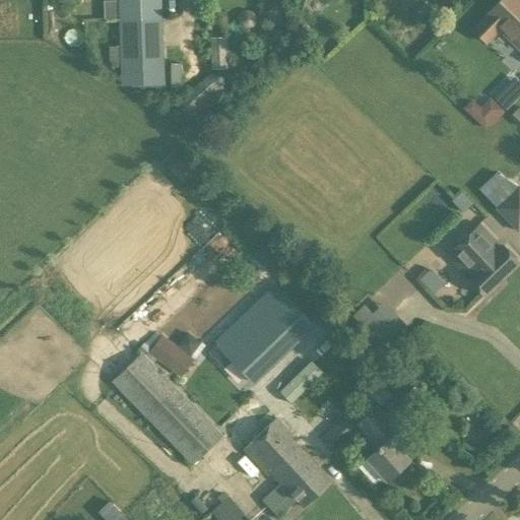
[(160,0),(116,0),(117,1),(103,1),(104,21),(118,20),(118,47),(109,47),(109,63),(119,63),(120,85),(164,84),(160,0)]
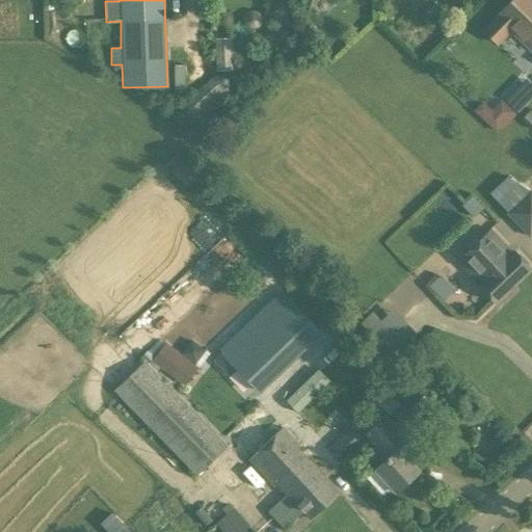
[(531,51),(531,0),(512,0),(496,17),(531,51)]
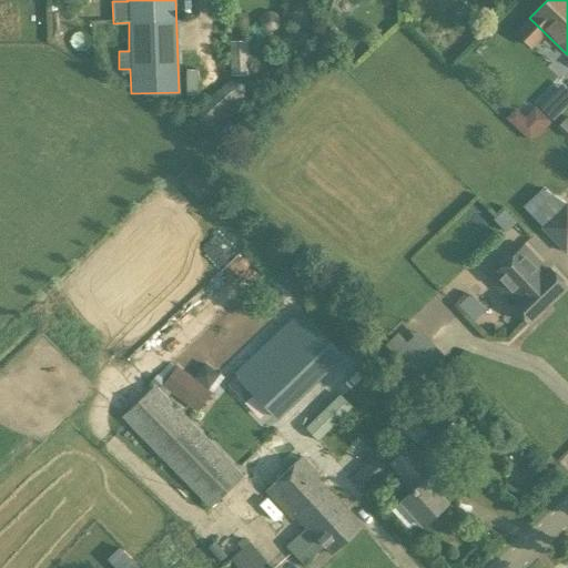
[(232,75),(250,75),(249,39),(231,40),(232,75)]
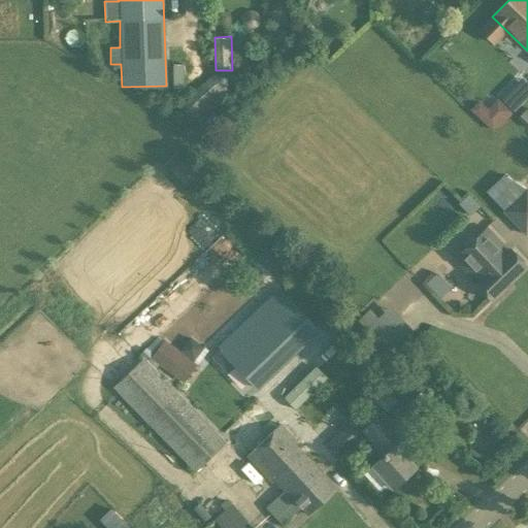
[(527,52),(521,46),(512,58),(523,66),(527,60),(527,52)]
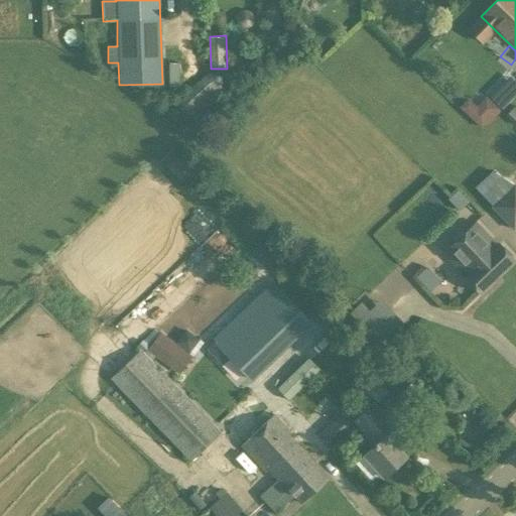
[(191,120),(225,91),(208,72),(174,102),(191,120)]
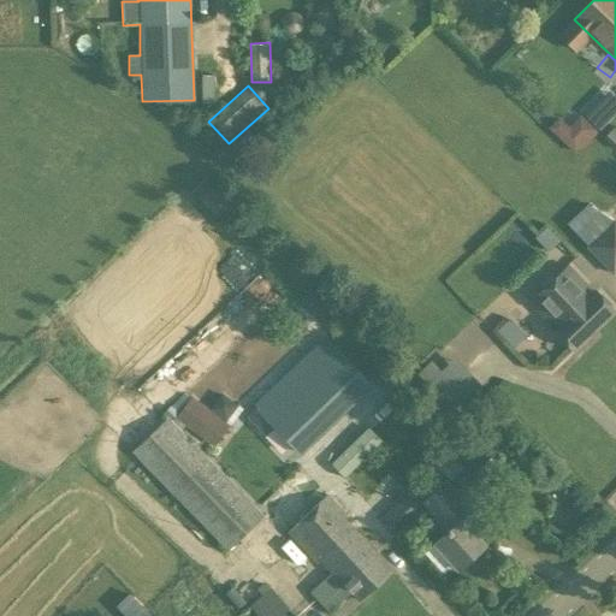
[(582,113),(569,125),(562,117),(551,128),(576,155),(600,132),(582,113)]
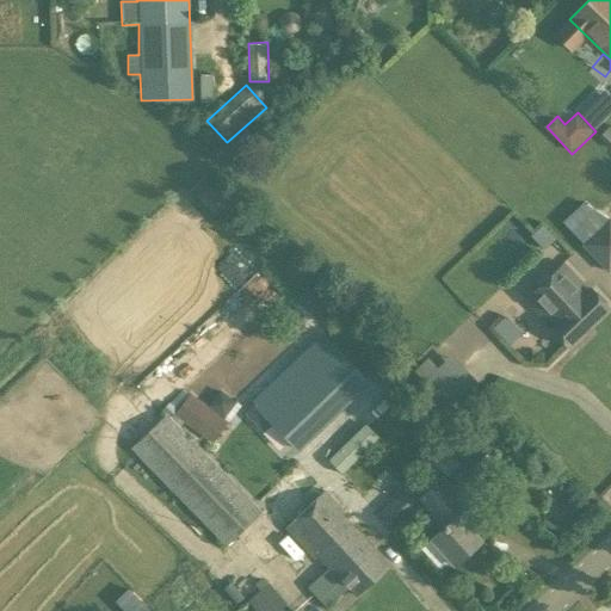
[(610,218),(608,221),(594,209),(572,232),(582,244),(609,271),(610,267),(610,218)]
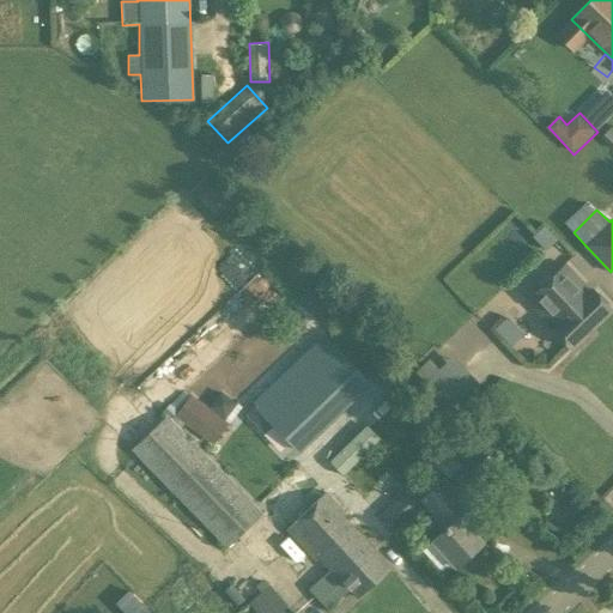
[(551,328),(569,347),(611,308),(594,289),(592,291),(565,262),(527,298),(553,327),(551,328)]
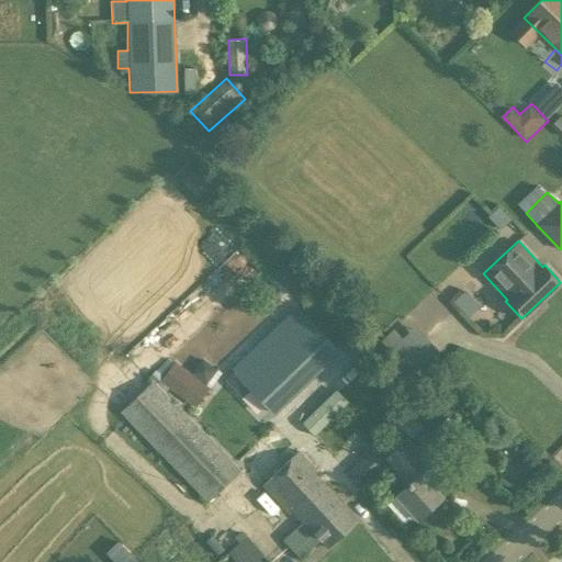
[(467,290),(454,301),(469,317),(481,307),(467,290)]
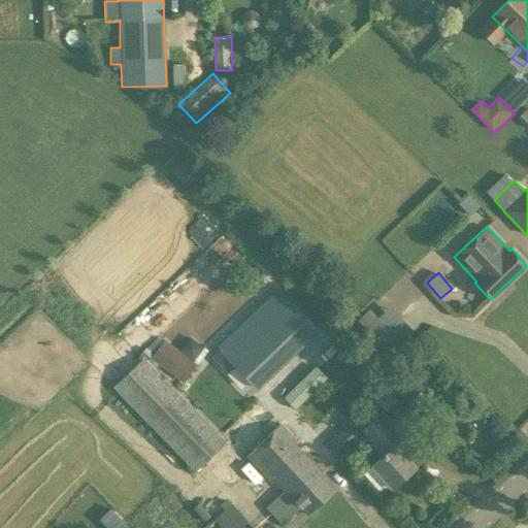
[(264,275),(254,286),(264,296),(274,286),(264,275)]
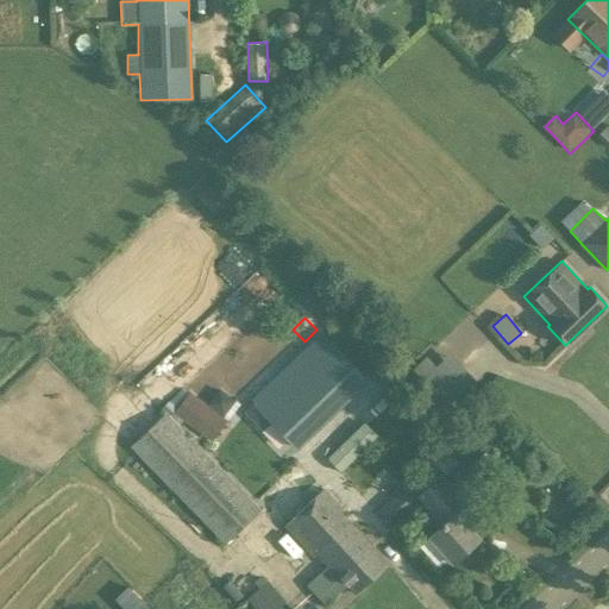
[(269,421),(296,449),(365,381),(321,336),(287,370),(271,355),(238,387),(252,401),(243,412),(261,431),(269,421)]
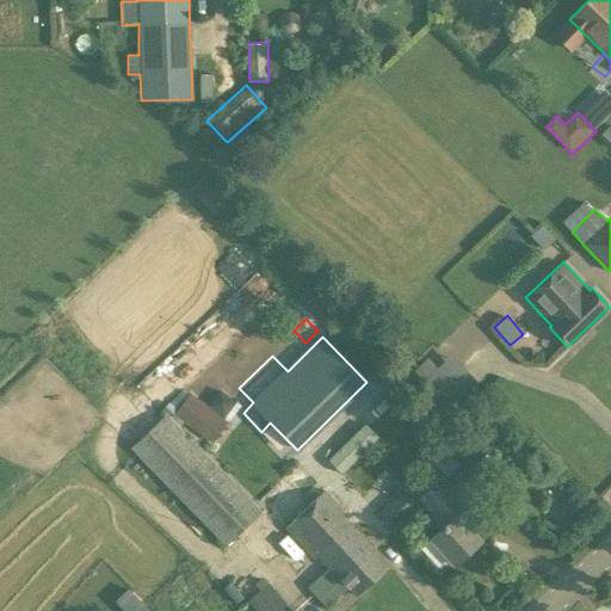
[(173,415),(203,437),(218,414),(190,393),(173,415)]
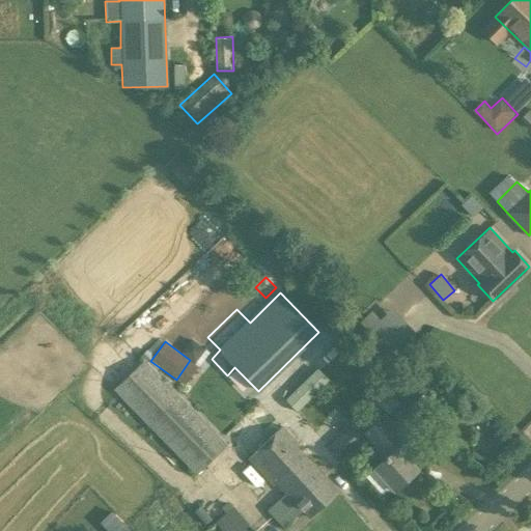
[(195,476),(228,445),(144,359),(113,390),(195,476)]
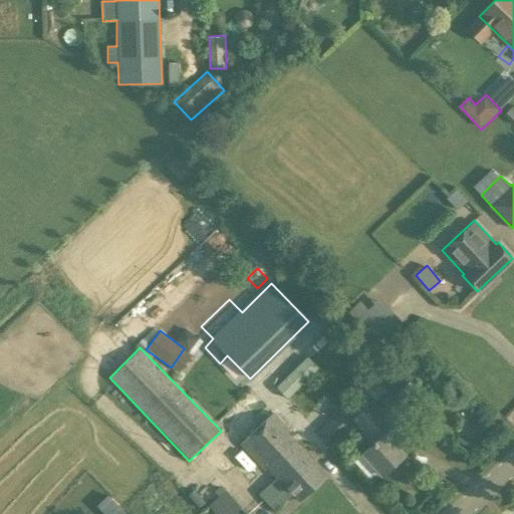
[(374,443),(361,455),(381,476),(405,455),(394,443),(403,435),(372,402),(352,420),(374,443)]
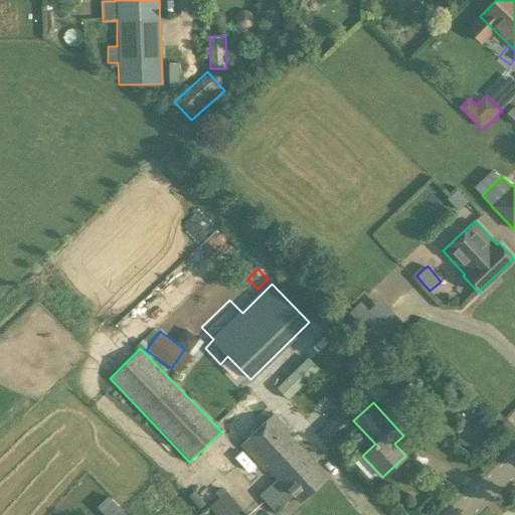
[(330,449),(353,427),(341,413),(318,435),(330,449)]
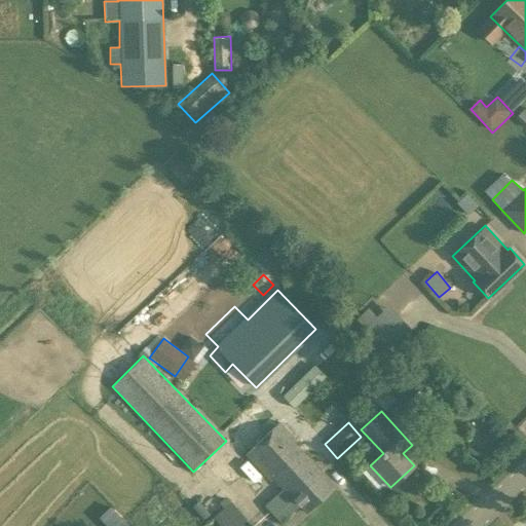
[(274,478),(284,487),(264,505),(280,523),(300,505),(307,513),(334,487),(294,444),(297,441),(280,423),(246,456),(270,482),(274,478)]
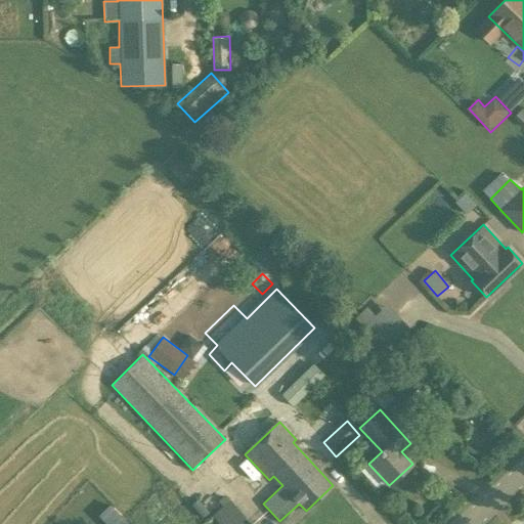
[(201,523),(200,523),(237,523),(245,518),(229,499),(201,523)]
